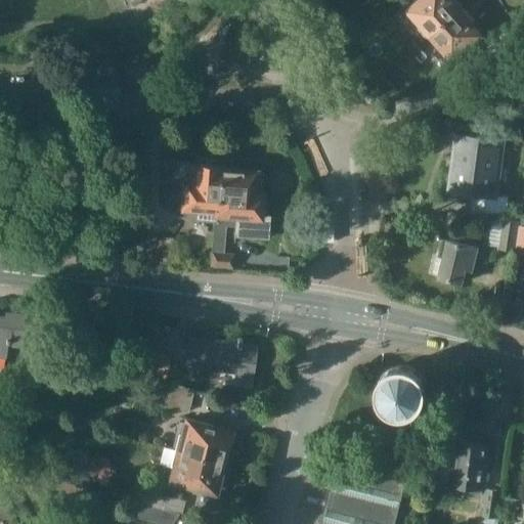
[(429,36),(459,9),(450,0),(412,0),(417,4),(409,10),(422,25),(421,26),(429,36)]
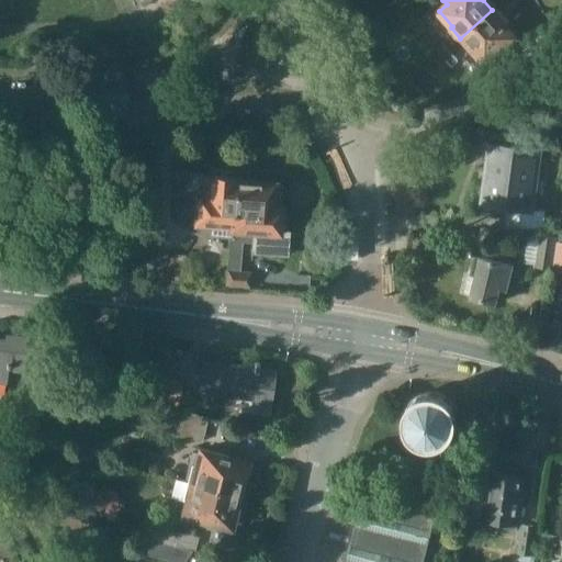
[(519,41),(492,10),(460,38),(471,49),(473,49),(485,64),(507,45),(510,48),(519,41)]
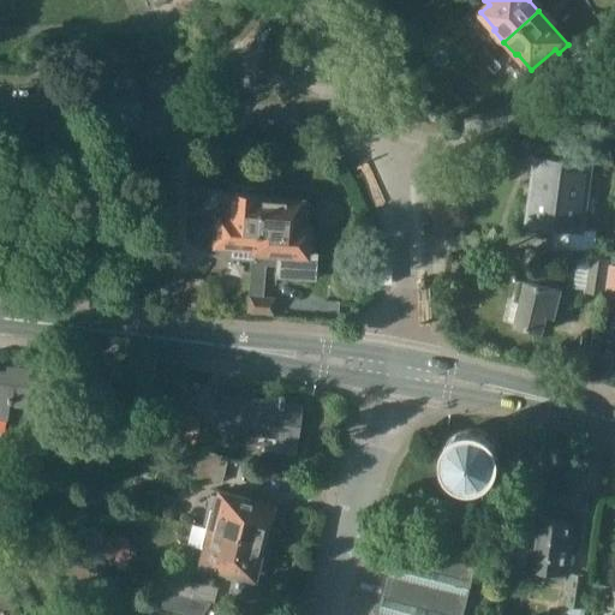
[(539,159),(530,224),(554,227),(550,249),(595,255),(597,233),(579,231),(581,214),(589,166),(563,162),(563,161),(559,160),(557,161),(539,159)]
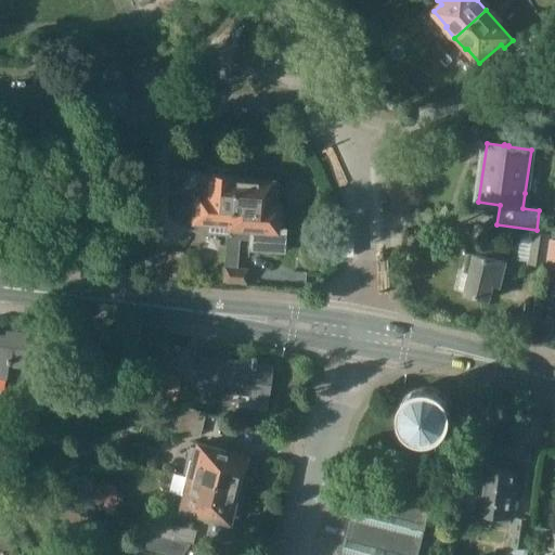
[(209,232),(227,233),(232,175),(229,175),(229,171),(222,167),(214,167),(207,170),(207,173),(189,171),(188,188),(196,188),(193,226),(209,227),(209,232)]
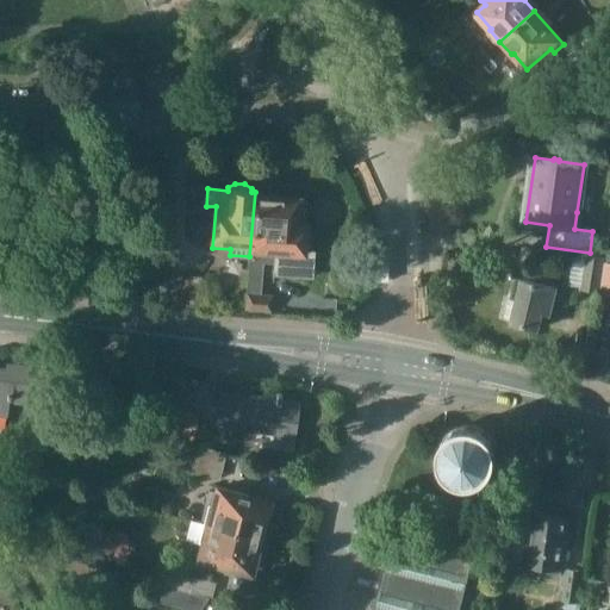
[(262,263),(274,263),(273,285),(310,287),(312,254),(305,254),(305,250),(309,246),(310,235),(307,229),(307,226),(302,225),(303,201),(257,198),(257,193),(255,192),(249,256),(246,310),(269,311),(271,297),(259,296),(262,263)]
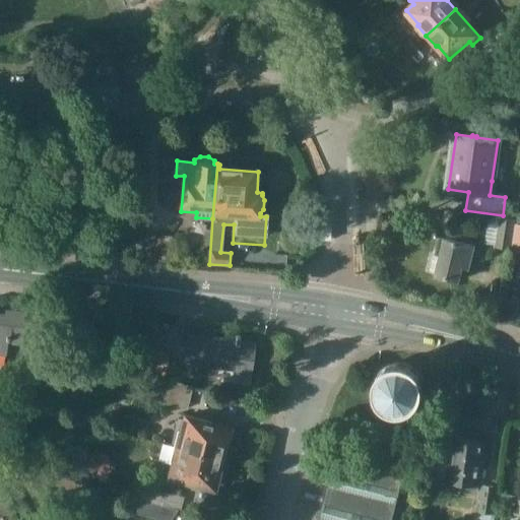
[(513,218),(510,249),(509,250),(519,252),(519,210),(515,210),(513,218)]
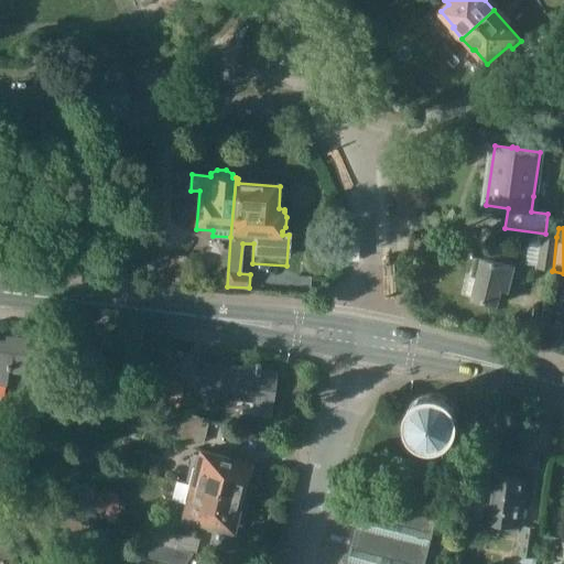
[(553,270),(556,237),(540,235),(535,268),(553,270)]
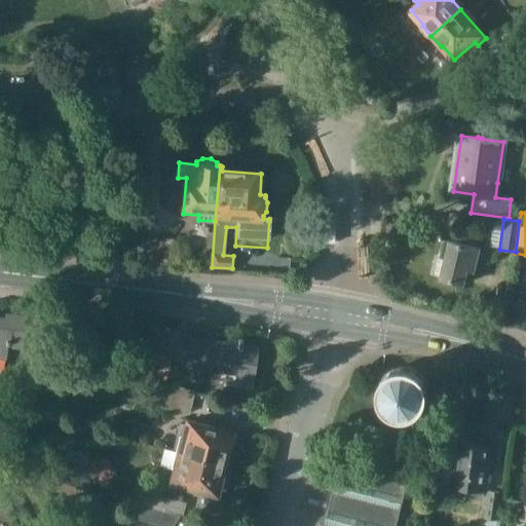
[(449,241),(444,240),(441,257),(445,258),(441,277),(444,278),(444,282),(450,283),(451,280),(463,284),(466,269),(474,271),(479,248),(449,240),(449,241)]
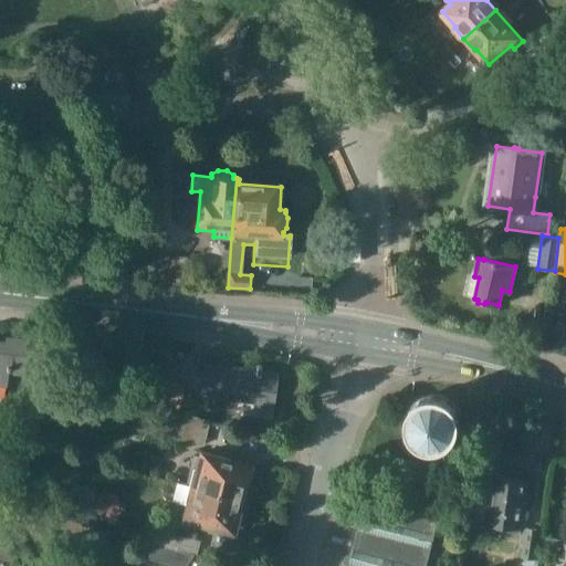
[(42,342),(4,337),(4,342),(0,341),(0,384),(6,385),(7,373),(35,376),(35,379),(38,380),(42,342)]
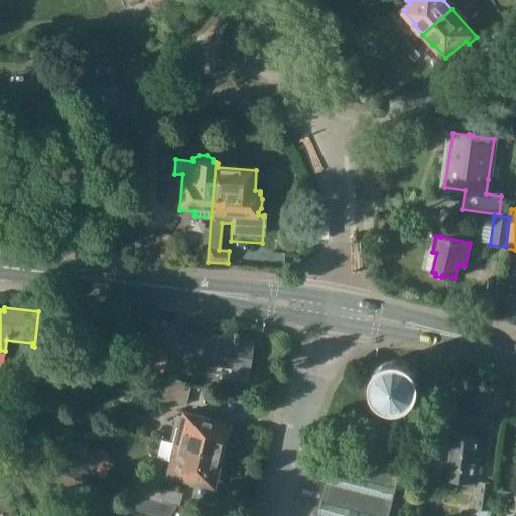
[(233,336),(201,332),(186,330),(182,362),(232,368),(231,379),(248,381),(253,338),(238,336),(238,333),(234,332),(233,336)]
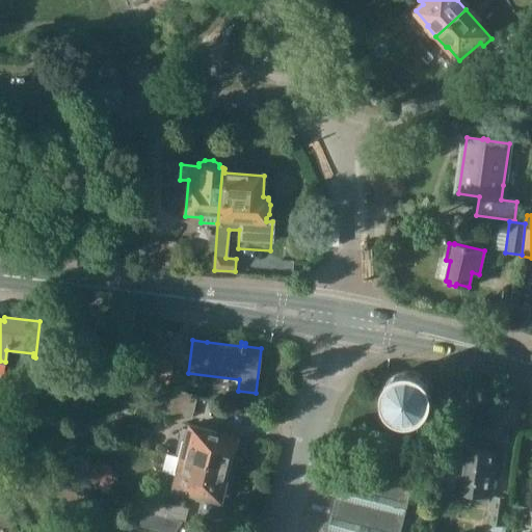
[(170,363),(139,355),(135,373),(166,380),(170,363)]
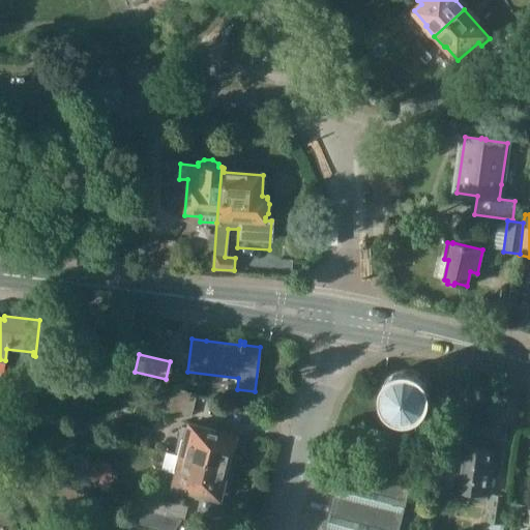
[(65,375),(68,363),(57,360),(54,372),(65,375)]
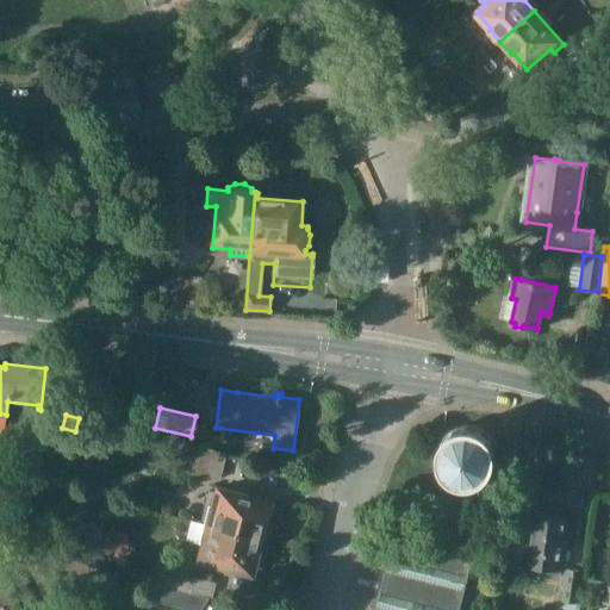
[(453,478),(455,479),(458,480),(461,480),(464,481),(468,481),(471,481),(474,481),(477,480),(479,479),(481,478),(484,477),(486,474),(489,473),(490,471),(492,468),(493,466),(495,462),(495,460),(496,458),(496,453),(496,450),(495,447),(495,444),(493,442),(492,439),(490,436),(489,435),(486,433),(484,430),(481,429),(479,428),(477,427),(473,425),(471,425),(466,425),(462,425),(460,425),(458,427),(455,428),(453,429),(450,430),(448,433),(446,435),(444,437),(442,440),(441,442),(441,444),(440,447),(440,450),(439,453),(439,455),(440,459),(440,461),(441,465),(442,467),(444,470),(446,472),(448,474),(450,475),(453,478)]
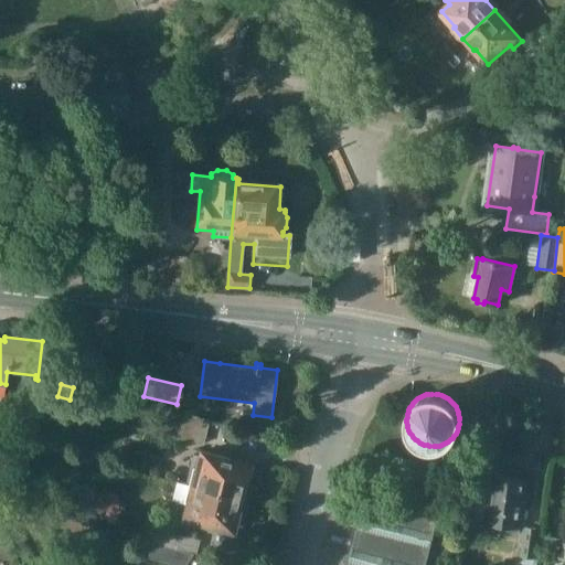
[(209,419),(166,409),(161,426),(173,429),(171,437),(203,445),(209,419)]
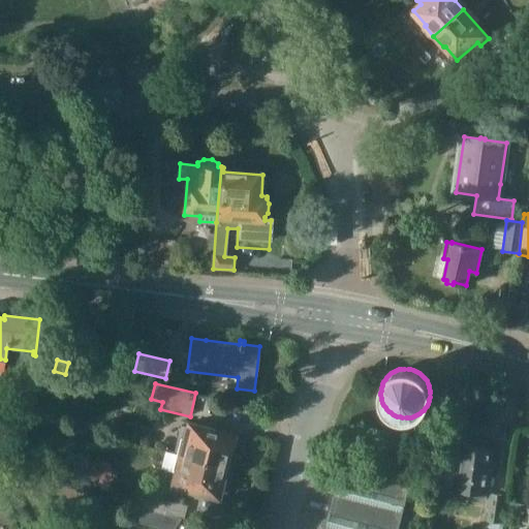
[(0,422),(11,426),(16,411),(0,406),(0,422)]
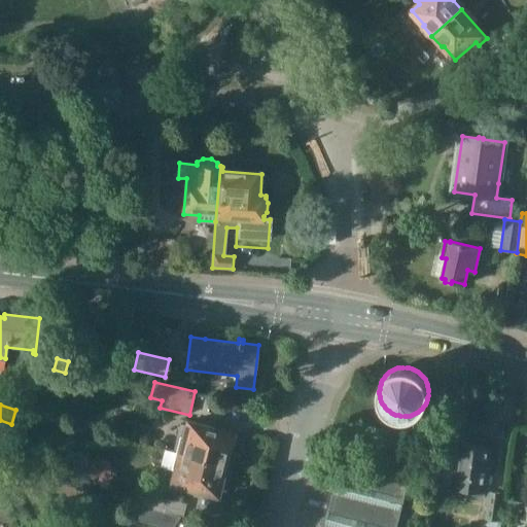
[(178,453),(224,464),(225,462),(227,460),(231,451),(230,448),(230,446),(229,446),(232,433),(185,421),(184,425),(180,424),(177,435),(181,437),(178,453)]
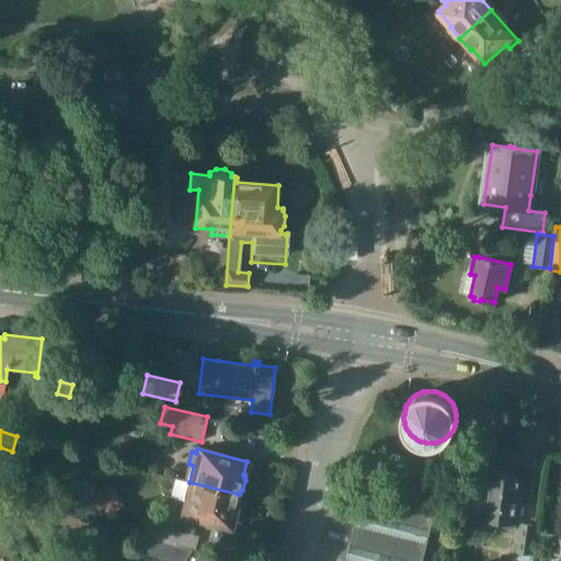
[(464,515),(482,518),(503,521),(502,527),(515,528),(516,523),(517,523),(524,476),(488,471),(485,488),(468,485),(464,515)]
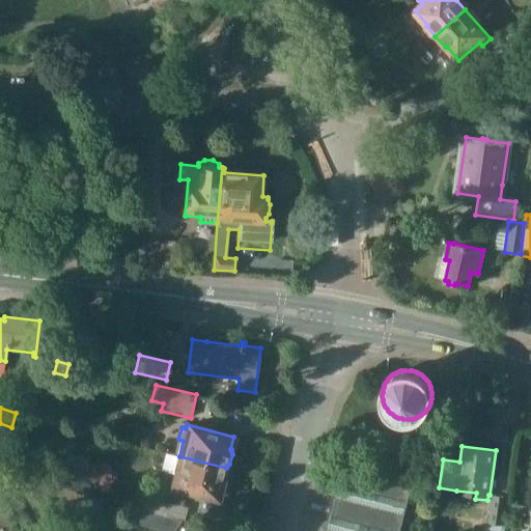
[(226,469),(226,468),(179,456),(175,471),(174,471),(170,486),(217,498),(221,484),(222,485),(222,482),(225,480),(227,472),(226,469)]
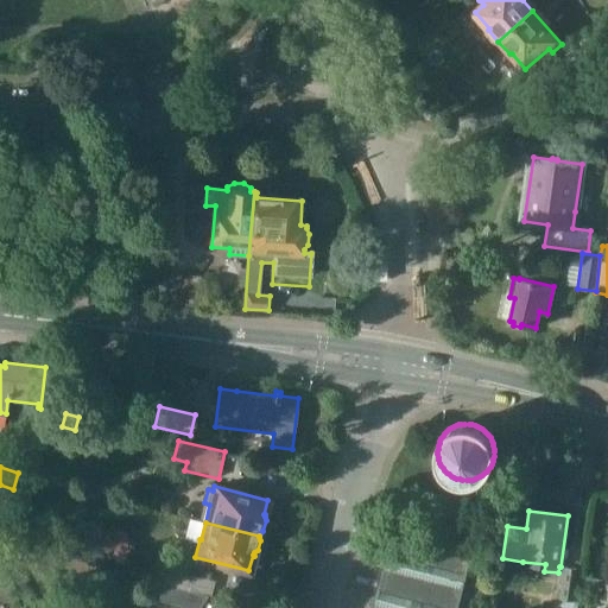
[(378,596),(377,596),(374,596),(373,597),(372,599),(371,600),(371,601),(371,602),(371,603),(371,605),(372,606),(373,607),(473,607),(485,563),(400,542),(392,539),(385,570),(378,596)]
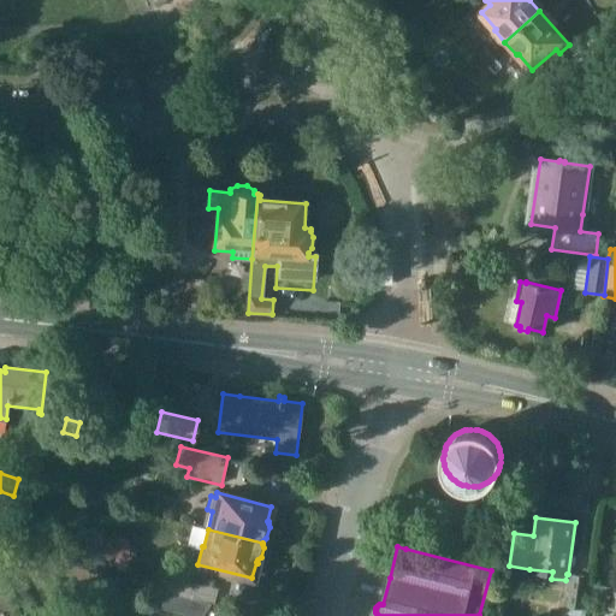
[(573,574),(568,605),(585,606),(588,576),(573,574)]
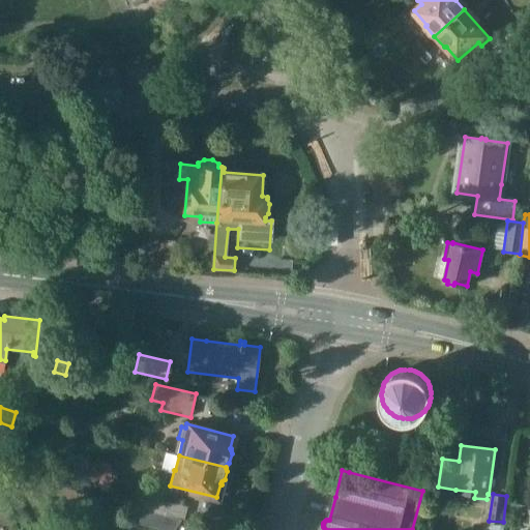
[(142,509),(164,514),(168,502),(145,496),(145,497),(137,495),(134,507),(142,509)]
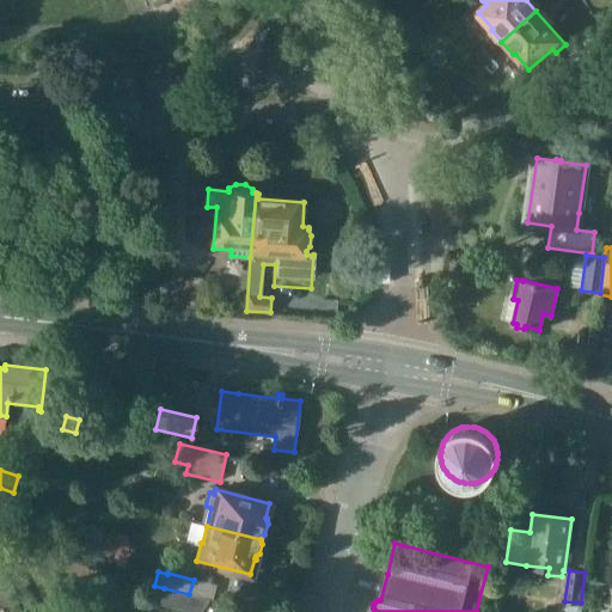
[(190,611),(200,611),(209,599),(189,594),(164,588),(159,604),(190,611)]
